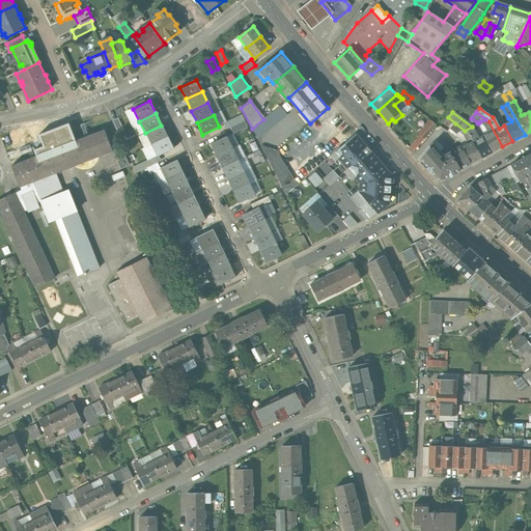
[(122,129),(117,118),(112,121),(117,132),(122,129)]
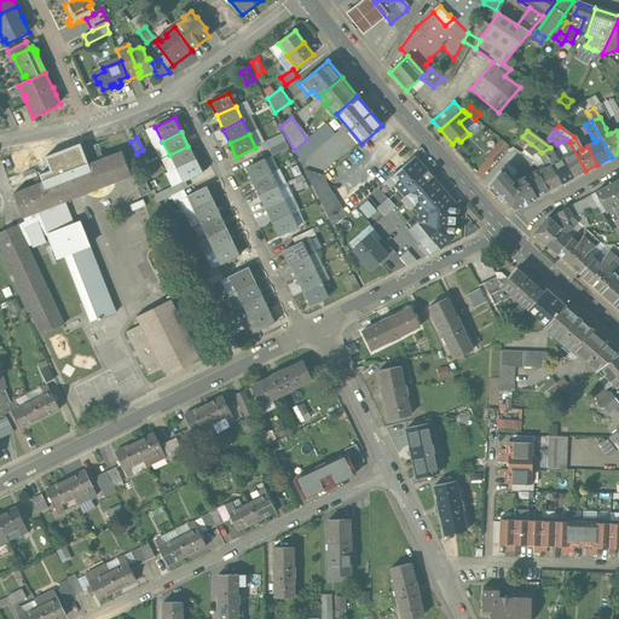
[(478,171),(485,177),(510,145),(503,139),(478,171)]
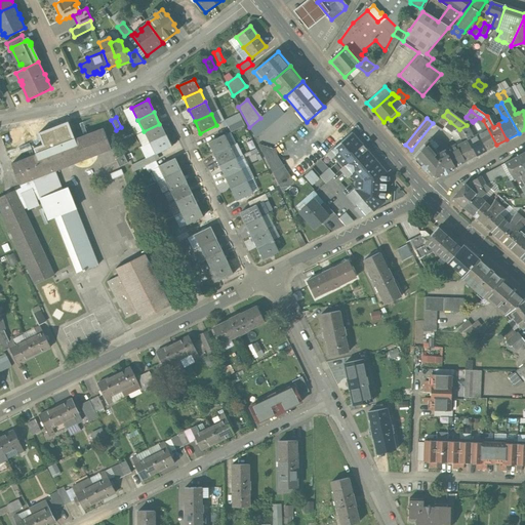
[(496,145),(483,120),(480,118),(475,120),(479,123),(484,132),(478,135),(486,151),(496,145)]
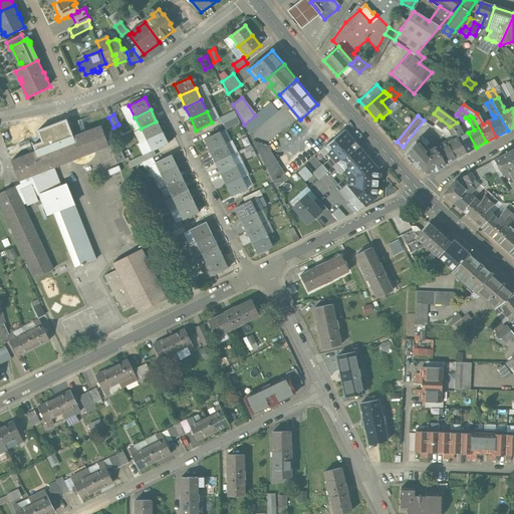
[(469,120),(465,117),(463,119),(462,118),(460,120),(463,123),(468,133),(474,130),(469,120)]
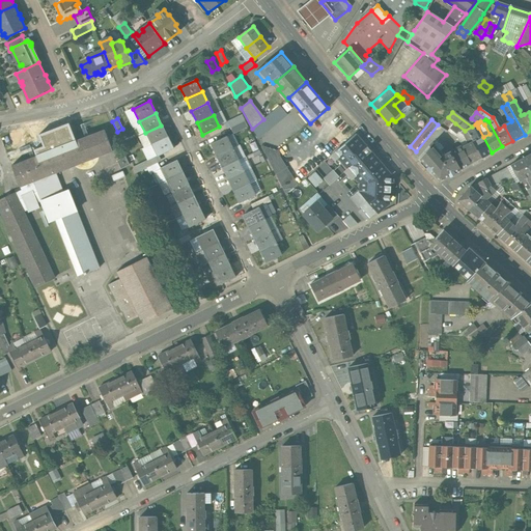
[(481,158),(468,133),(465,131),(455,123),(449,130),(456,134),(457,132),(460,134),(460,133),(464,135),(467,143),(469,144),(463,148),(471,164),(481,158)]
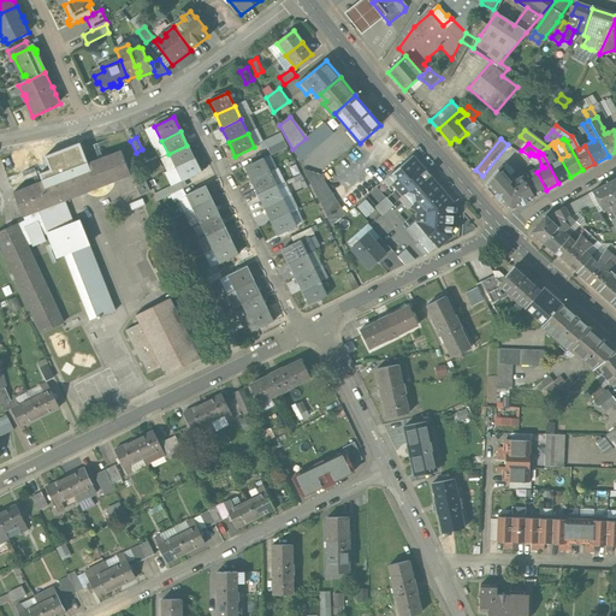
[(187,146),(169,154),(175,169),(194,159),(187,146)]
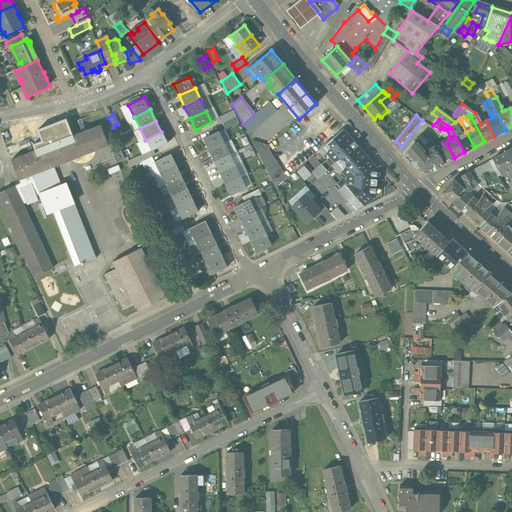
[(462,134),(455,122),(448,126),(451,128),(464,152),(474,147),(466,132),(462,134)]
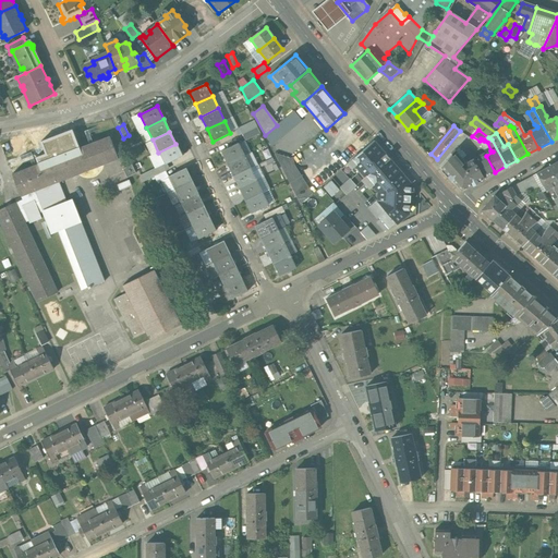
[(15,203),(0,209),(0,223),(37,302),(58,292),(25,222),(28,221),(29,223),(41,219),(39,214),(43,213),(51,233),(58,231),(81,291),(87,288),(88,289),(92,288),(104,282),(104,281),(102,281),(80,223),(81,222),(72,201),(64,203),(57,183),(58,183),(58,182),(118,159),(109,138),(12,176),(21,197),(22,201),(15,204),(15,203)]
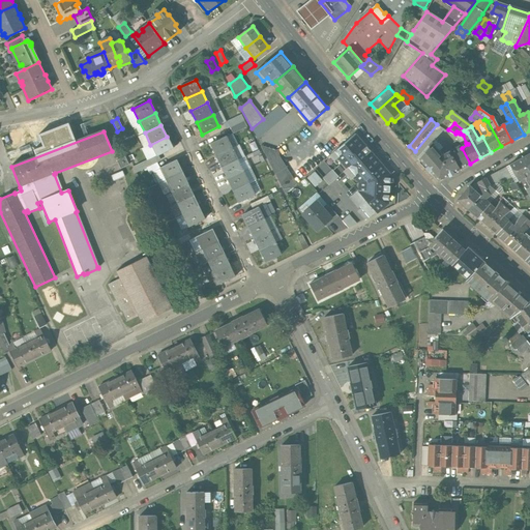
[(391,175),(355,134),(329,156),(333,162),(336,158),(346,170),(343,173),(350,181),(358,184),(358,192),(357,193),(365,203),(358,208),(367,219),(375,213),(376,214),(387,204),(391,175)]
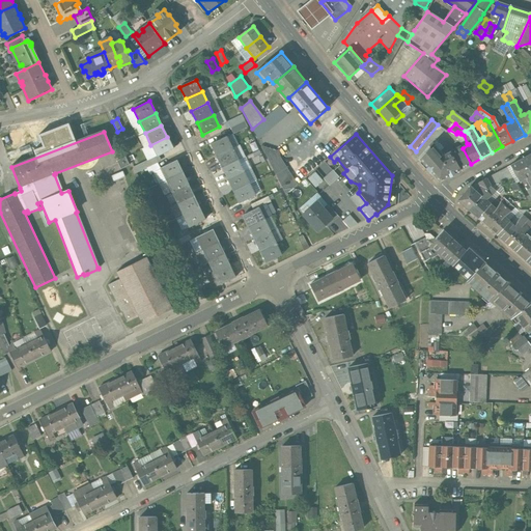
[(167,137),(150,145),(157,157),(172,148),(167,137)]
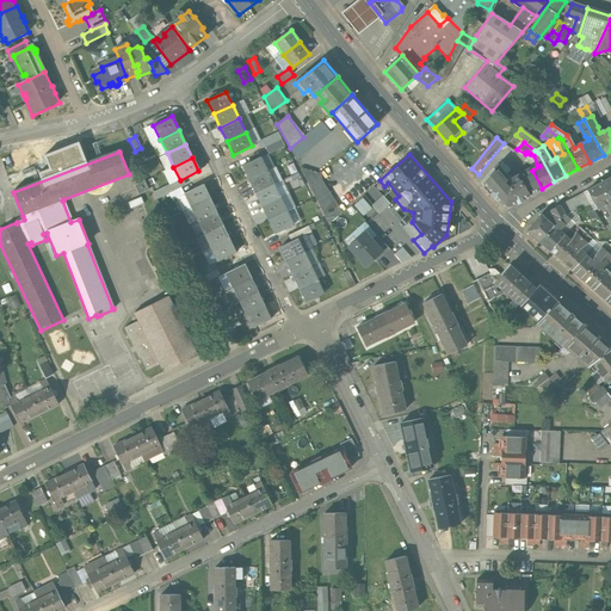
[(260,158),(242,167),(248,180),(267,172),(260,158)]
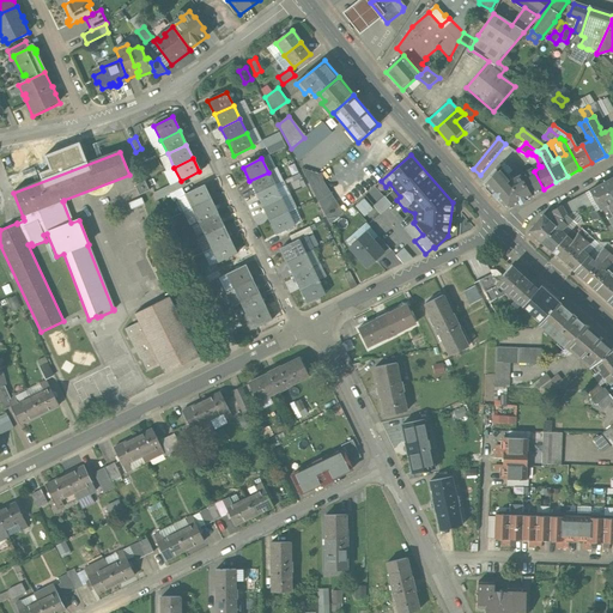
[(513,180),(499,165),(484,183),(502,204),(504,202),(511,204),(513,206),(544,189),(534,171),(534,170),(527,174),(526,173),(513,180)]
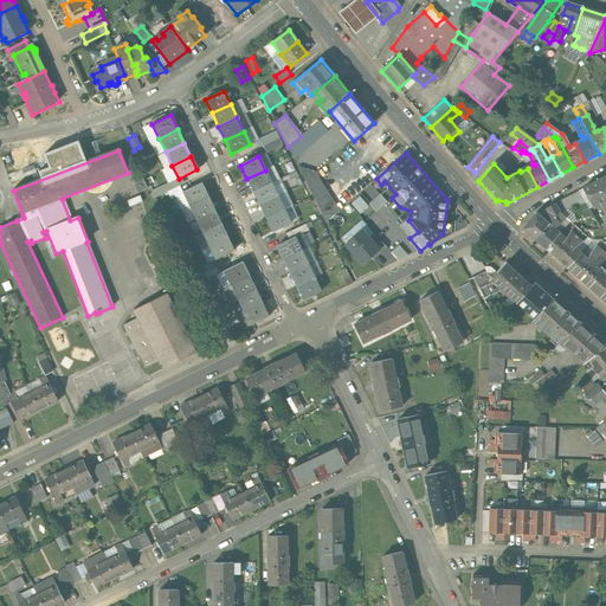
[(316,173),(297,167),(326,223),(337,212),(329,201),(330,200),(318,181),(317,173),(316,173)]
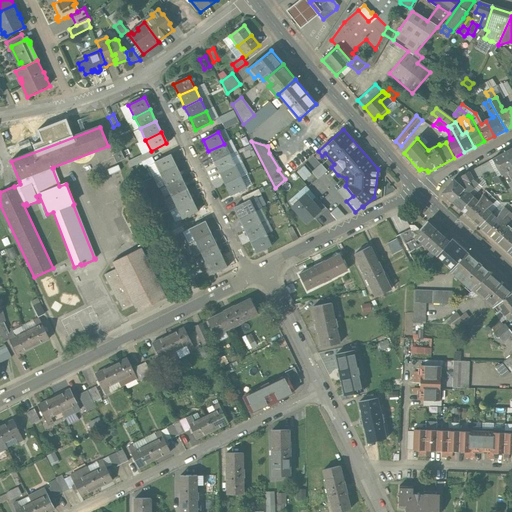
[(224,144),(208,151),(214,162),(229,155),(224,144)]
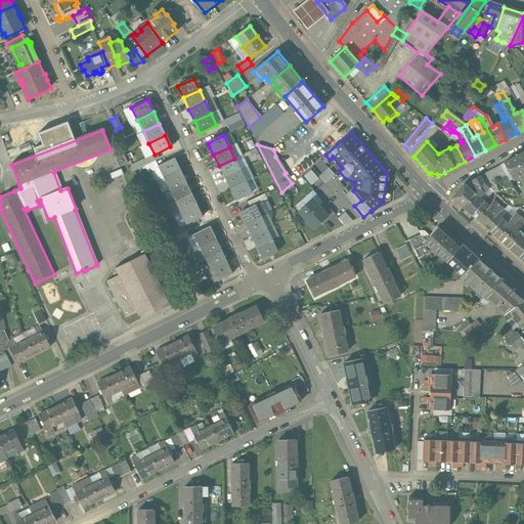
[(523,173),(516,158),(504,164),(512,179),(514,181),(516,180),(515,178),(519,176),(519,179),(522,183),(519,185),(523,193),(523,192),(523,173)]
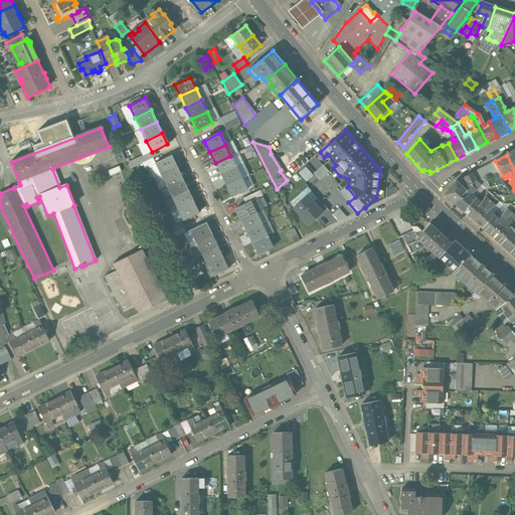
[(171,156),(156,163),(161,175),(177,168),(171,156)]
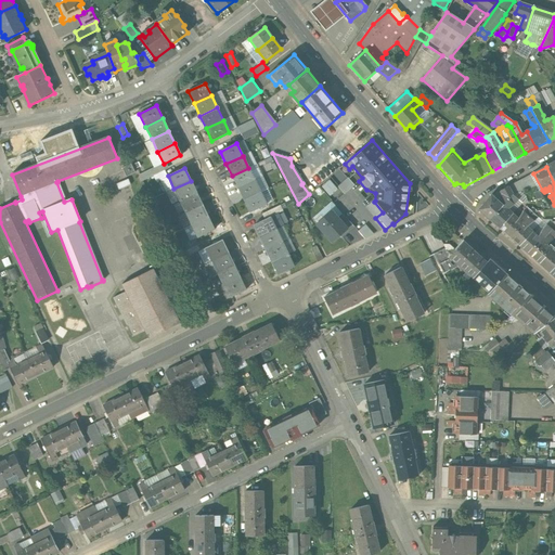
[(248,168),(232,176),(237,188),(255,180),(248,168)]
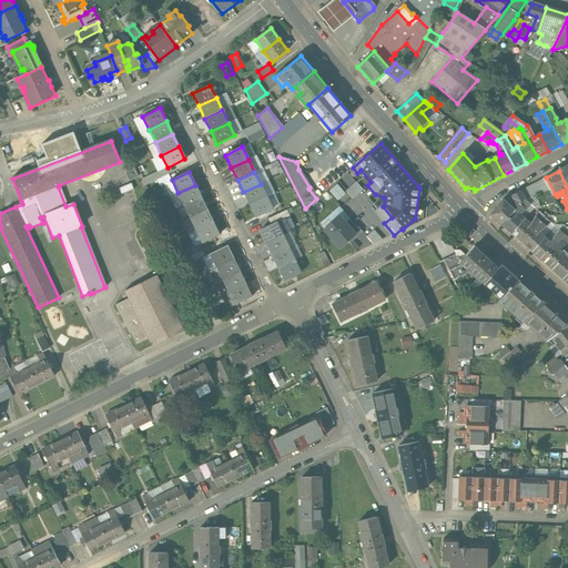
[(555,194),(546,178),(544,179),(549,191),(553,195),(555,194)]
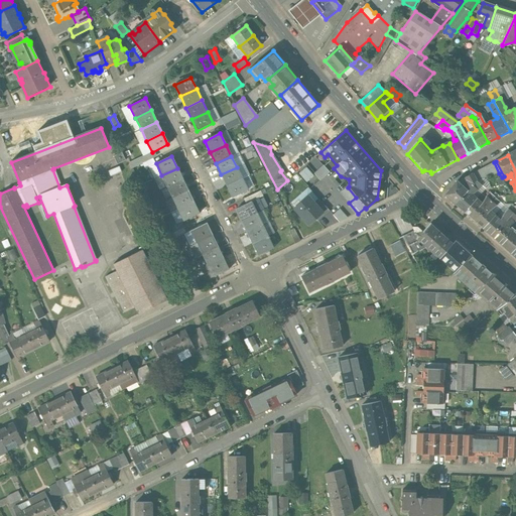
[(494,162),(471,174),(477,182),(478,180),(499,173),(494,162)]
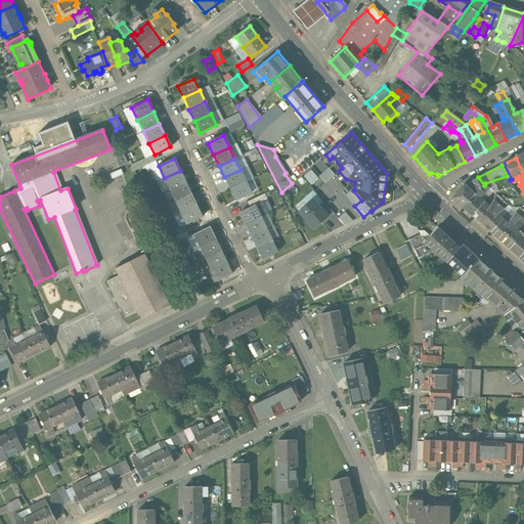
[(241,170),(224,177),(230,189),(246,182),(241,170)]
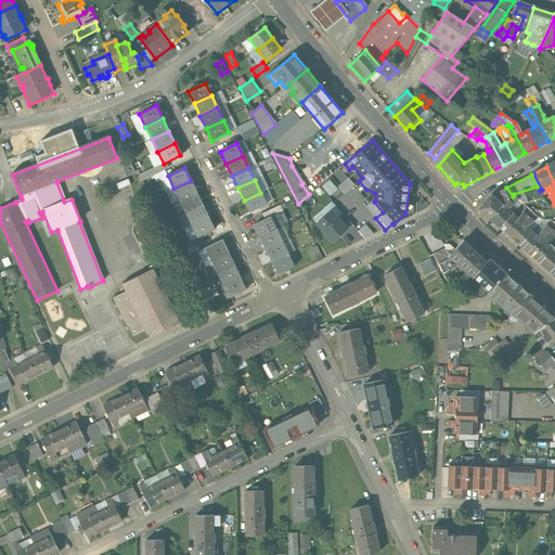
[(191,181),(173,189),(180,201),(196,193),(191,181)]
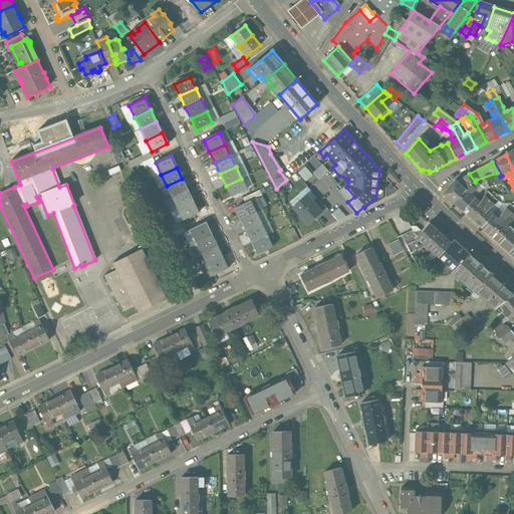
[(455,182),(443,195),(454,204),(475,182),(469,174),(463,178),(465,181),(459,188),(456,182),(455,182)]
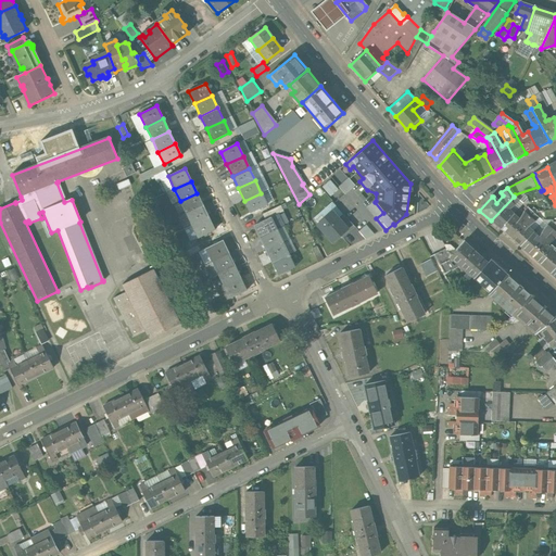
[(197,193),(180,201),(186,214),(203,205),(197,193)]
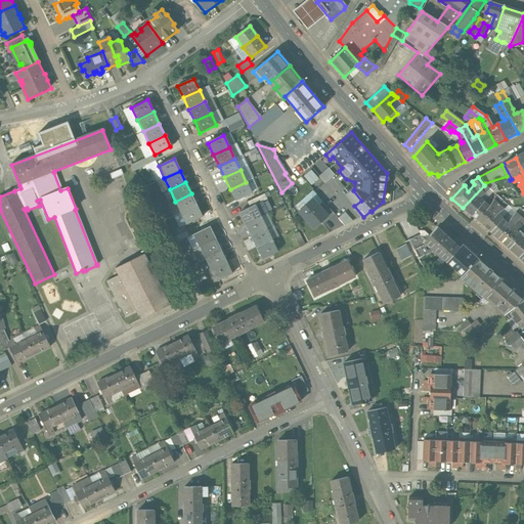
[(246,182),(230,189),(235,201),(251,193),(246,182)]
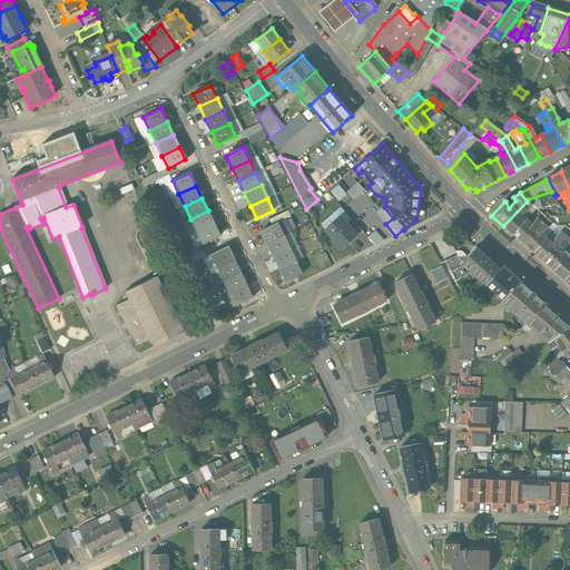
[(527,202),(503,226),(513,235),(529,218),(527,216),(524,219),(520,216),(528,209),(531,206),(527,202)]
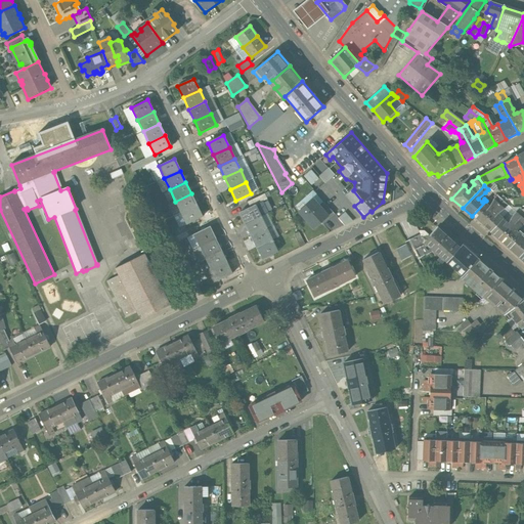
[(488,189),(485,192),(478,199),(482,202),(484,199),(486,201),(493,192),(488,189)]
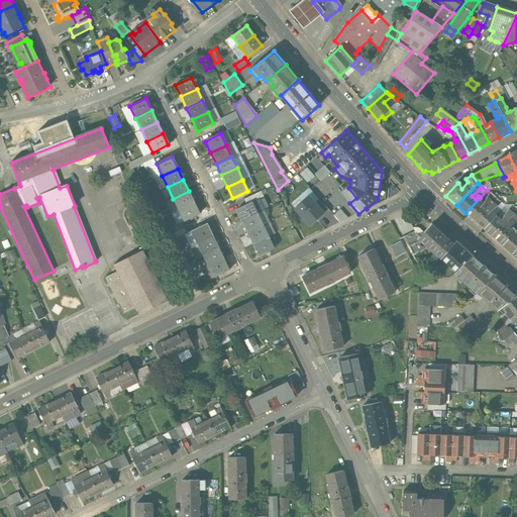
[(189,191),(173,199),(179,210),(194,203),(189,191)]
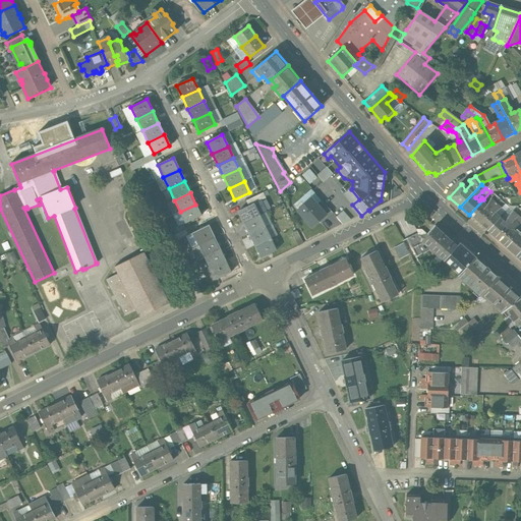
[(263,193),(246,201),(248,207),(259,201),(261,201),(266,198),(263,193)]
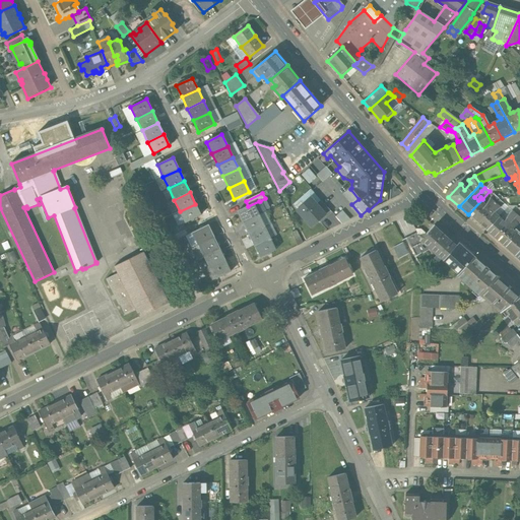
[(492,198),(491,199),(485,206),(481,202),(483,200),(482,199),(468,214),(477,222),(499,200),(494,196),(492,198)]
